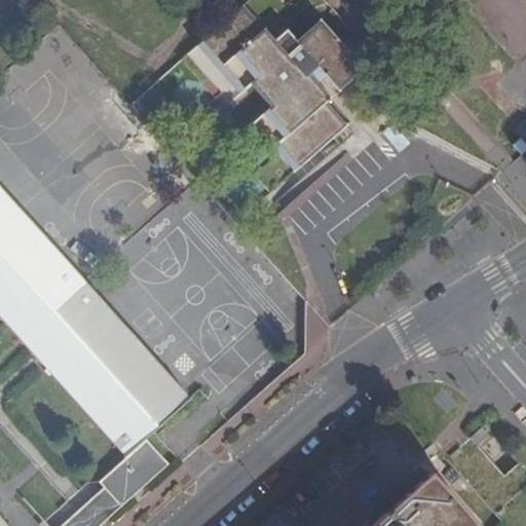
[(275,41),(243,4),(204,40),(246,87),(252,82),(272,106),(248,126),(254,134),(260,127),(275,147),(269,153),(274,159),(282,154),(286,149),(301,165),(347,125),(327,101),(331,97),(310,73),(317,66),(340,90),(365,69),(322,22),(298,43),(288,31),(275,41)]
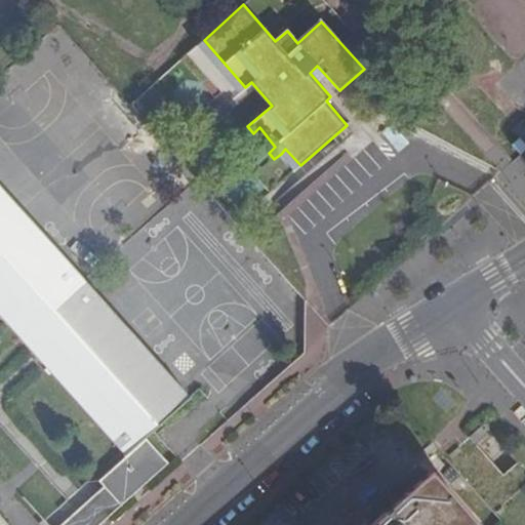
[(245,87),(204,40),(198,45),(240,92),(245,87)]
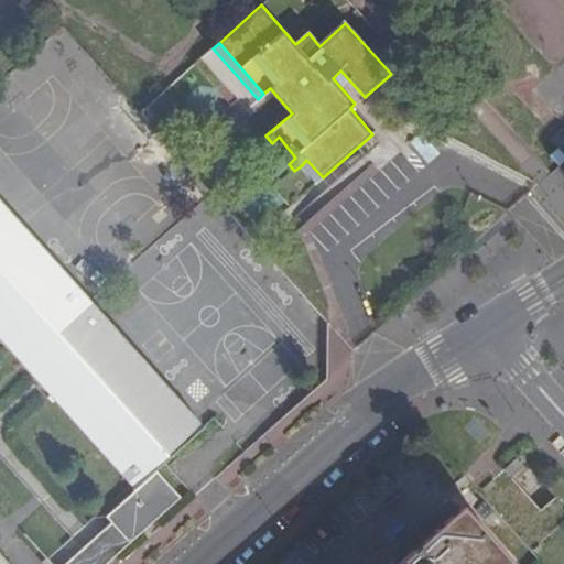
[(563,151),(563,130),(553,140),(563,151)]
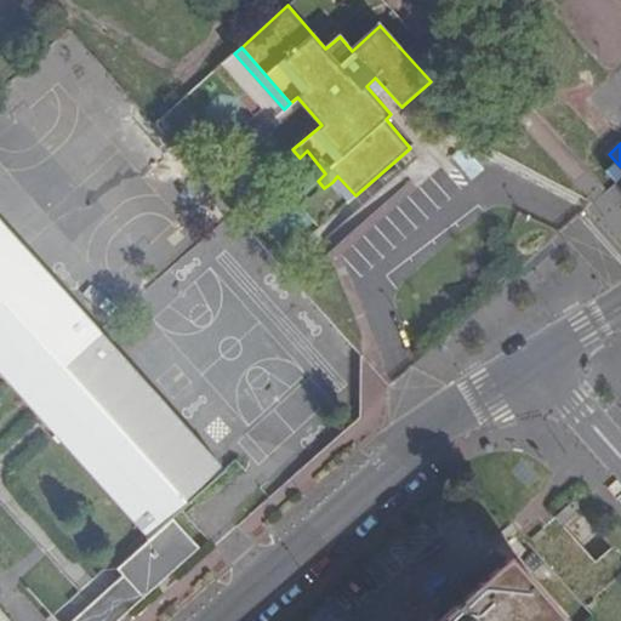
[(307,151),(300,158),(318,181),(325,174),(307,151)]
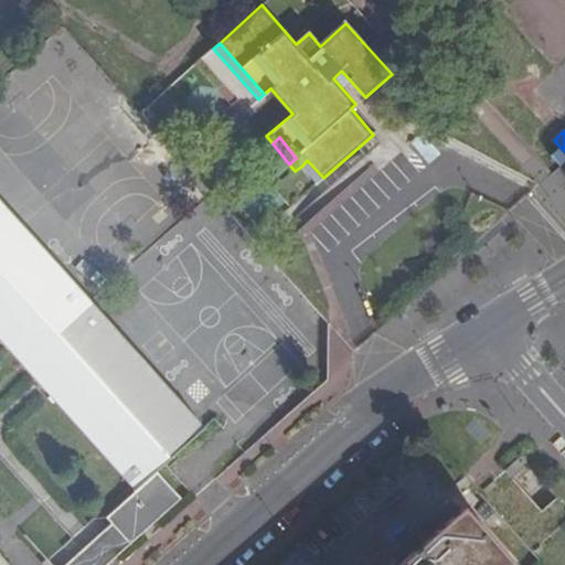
[(317,183),(323,178),(307,160),(302,166),(317,183)]
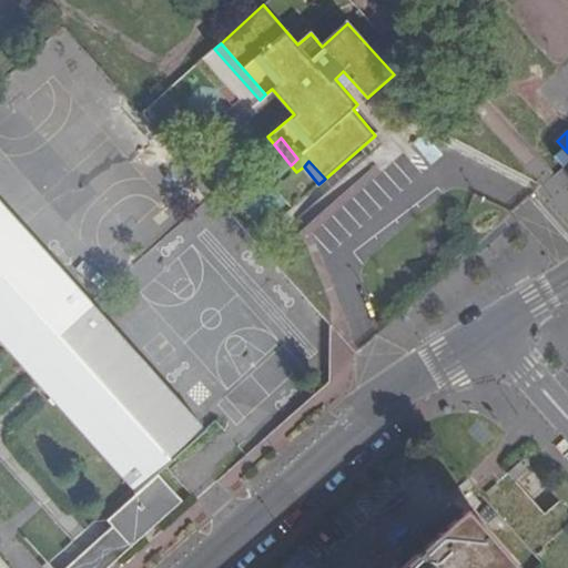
[(108,517),(113,524),(132,545),(180,499),(156,472),(201,432),(0,203),(0,341),(135,494),(108,517)]
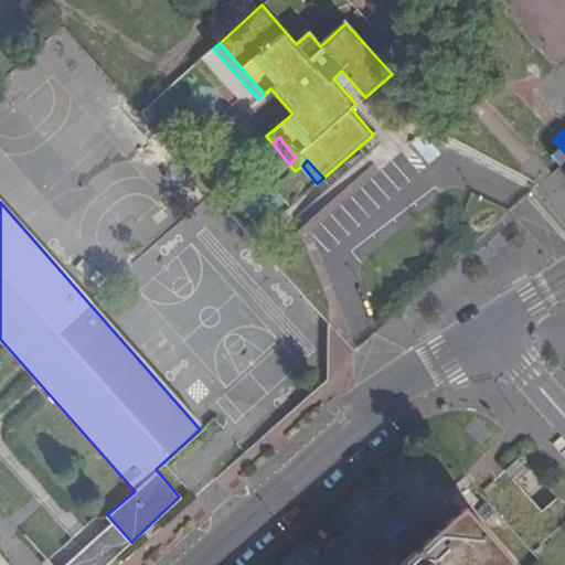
[(512,564),(514,564),(466,509),(402,564),(512,564)]
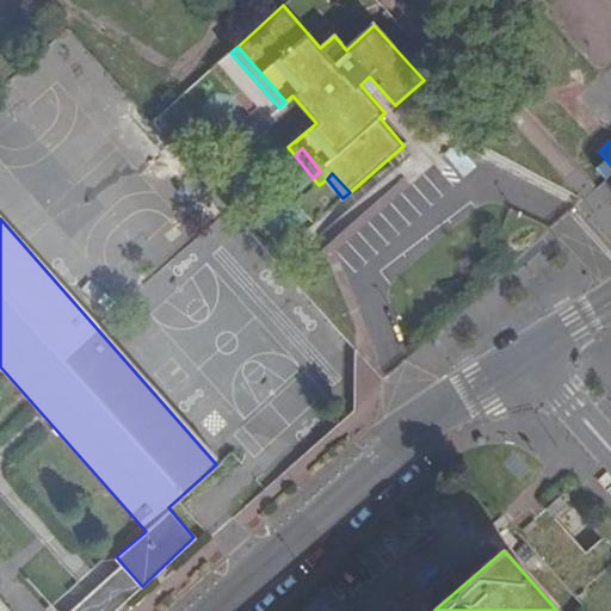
[(113,610),(142,586),(122,563),(67,610),(113,610)]
